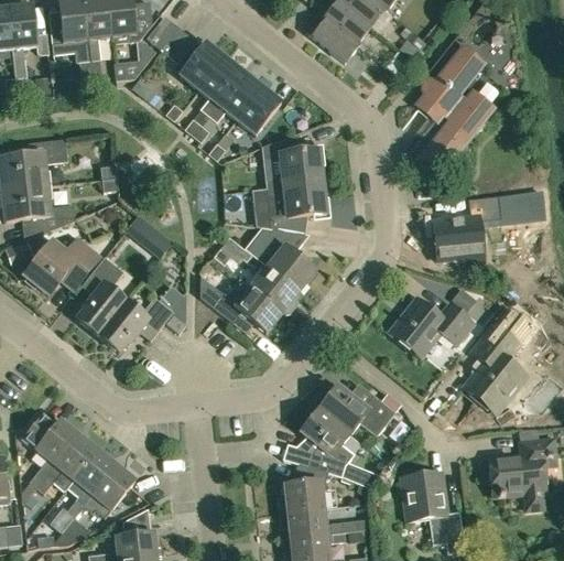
[(87,41),(83,0),(78,0),(63,0),(63,1),(58,2),(62,31),(51,32),(52,45),(54,56),(74,54),(75,64),(89,62),(87,41)]
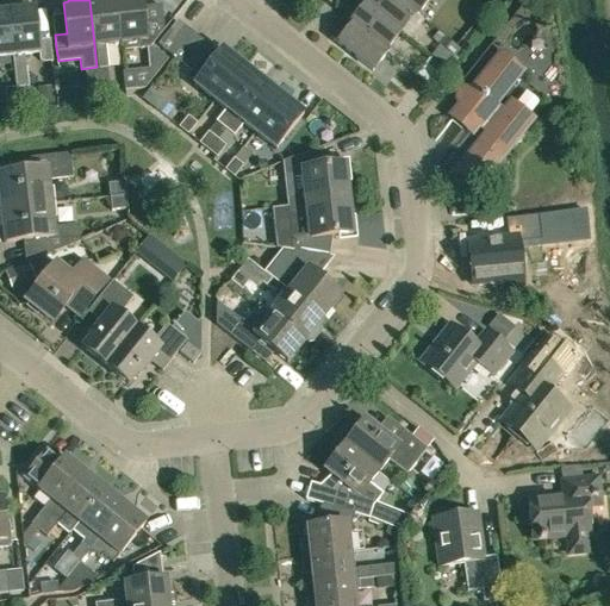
[(89,0),(94,44),(97,67),(109,66),(106,43),(119,42),(120,42),(116,0),(89,0)]
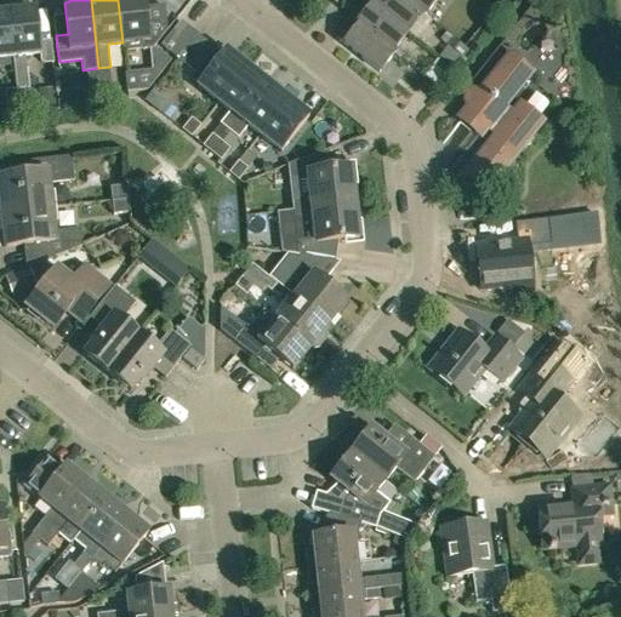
[(137,49),(137,47),(149,46),(153,46),(155,44),(167,27),(165,3),(146,5),(144,0),(118,0),(123,43),(121,43),(123,51),(137,49)]
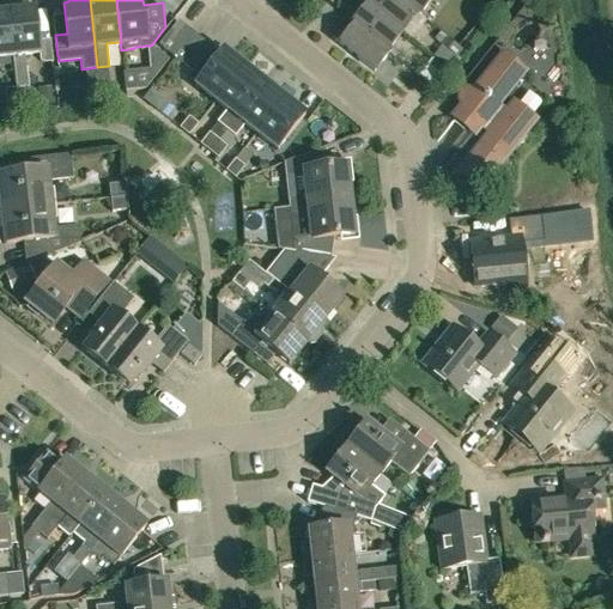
[(402,28),(368,0),(360,10),(356,6),(349,16),(389,48),(389,47),(387,46),(402,28)]
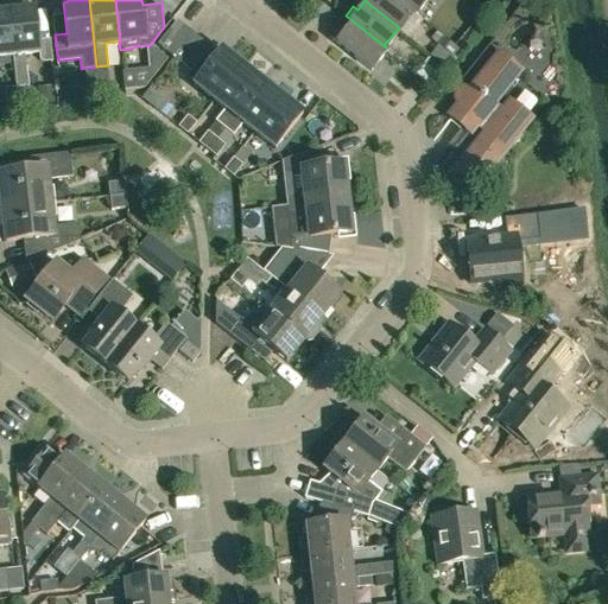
[(416,11),(401,0),(365,0),(399,27),(413,10),(415,11),(416,11)]
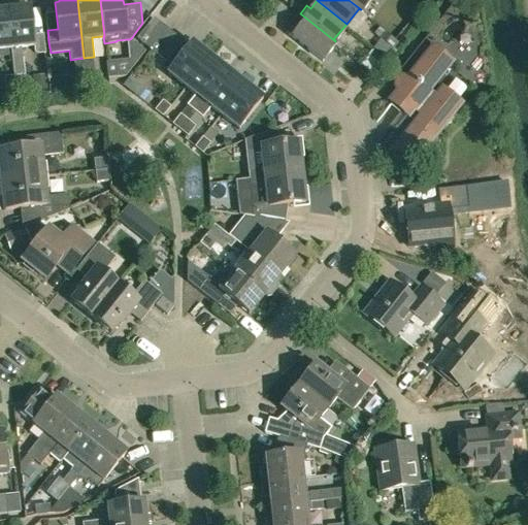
[(349,0),(361,9),(368,0),(349,0)]
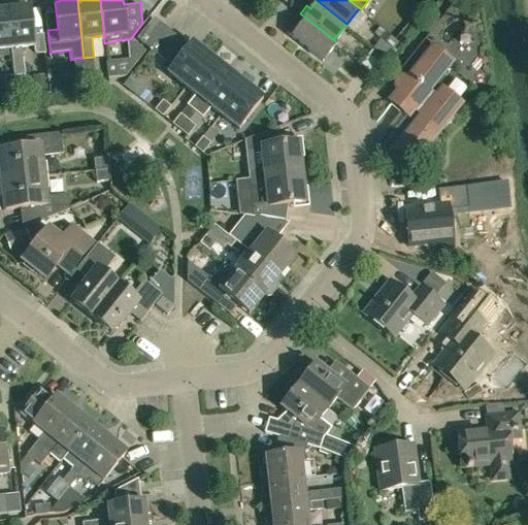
[(10,45),(13,73),(15,86),(25,85),(24,72),(25,72),(21,44),(33,43),(34,51),(37,53),(44,52),(42,32),(33,33),(30,5),(7,7),(11,45),(10,45)]
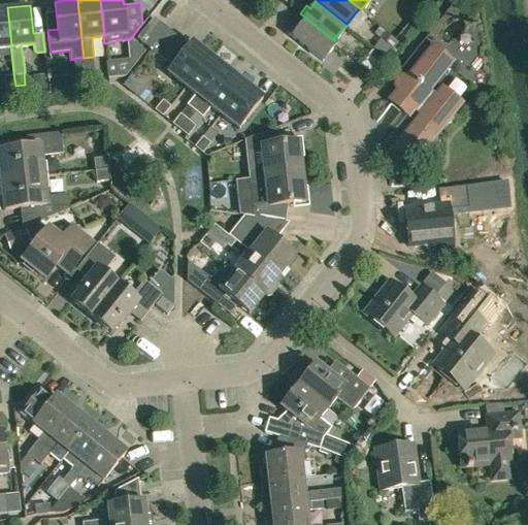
[(0,46),(10,45),(11,45),(7,7),(0,7),(0,46)]
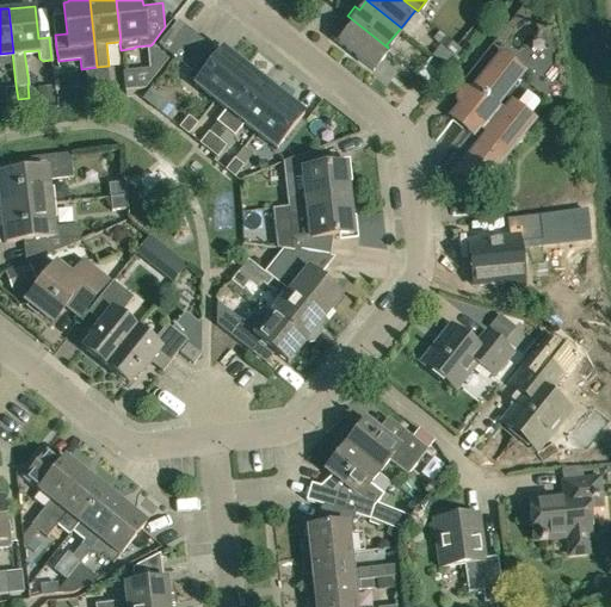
[(168,51),(189,25),(178,16),(158,42),(168,51)]
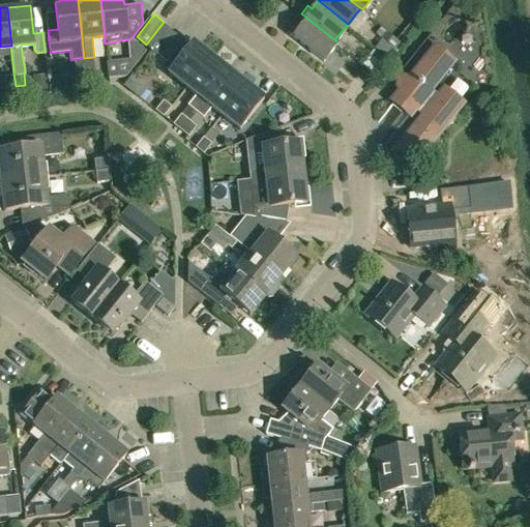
[(336,41),(301,13),(300,13),(305,18),(299,26),(295,24),(289,31),(323,58),(336,41)]
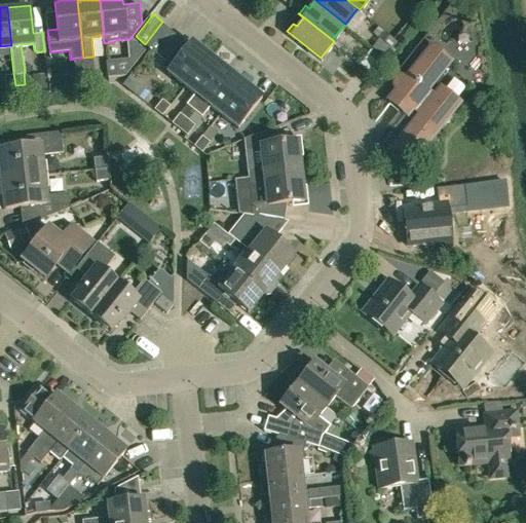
[(154,51),(173,29),(162,22),(145,44),(154,51)]
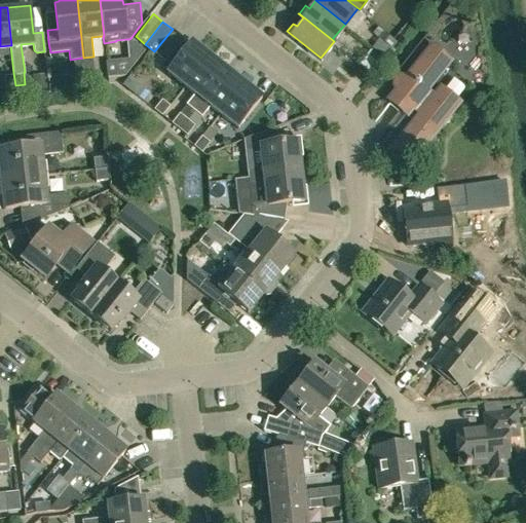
[(164,59),(182,37),(173,29),(154,51),(164,59)]
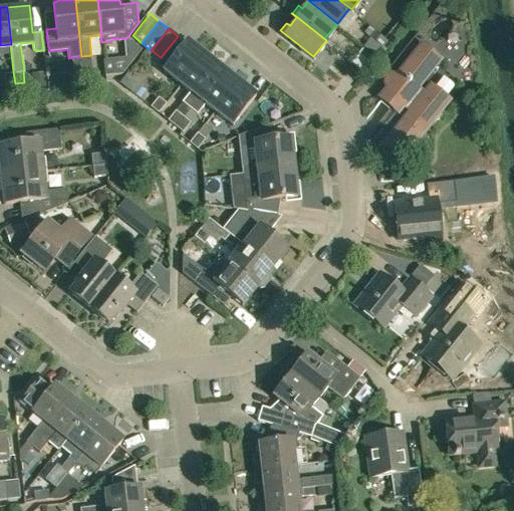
[(368,35),(381,44),(386,39),(372,29),(368,35)]
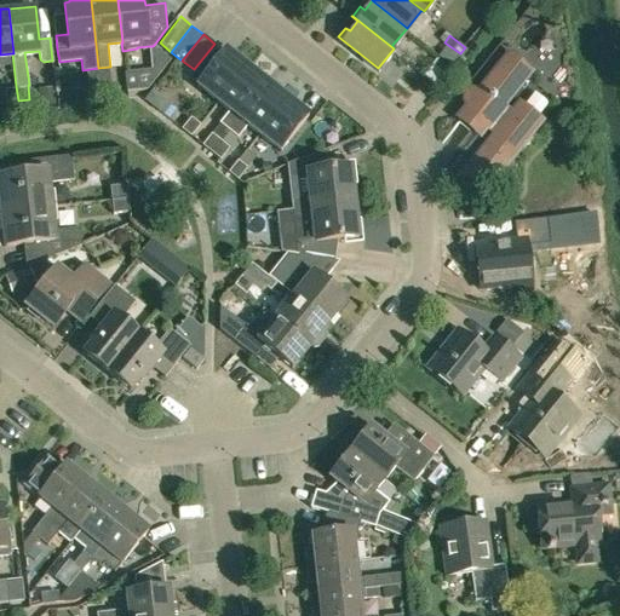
[(218,98),(246,63),(224,46),(196,81),(218,98)]
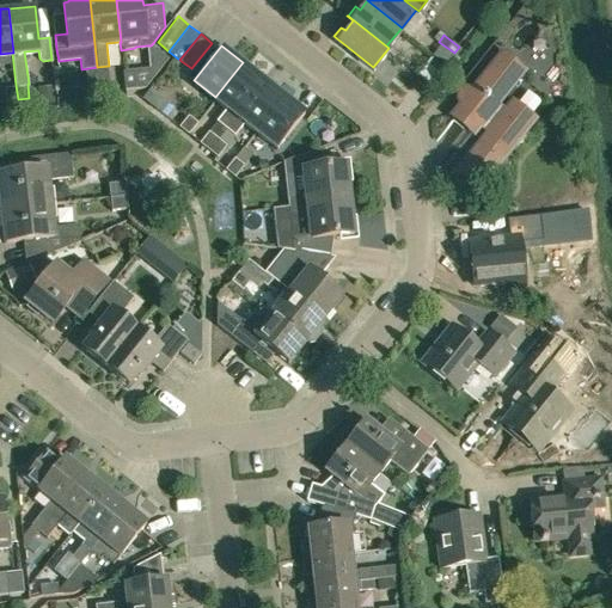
[(500,93),(520,68),(502,54),(475,88),(472,88),(467,87),(465,87),(463,90),(461,92),(461,96),(463,98),(463,102),(456,112),(485,136),(460,167),(479,183),(531,118),(509,100),(505,106),(499,103),(503,97),(500,93)]
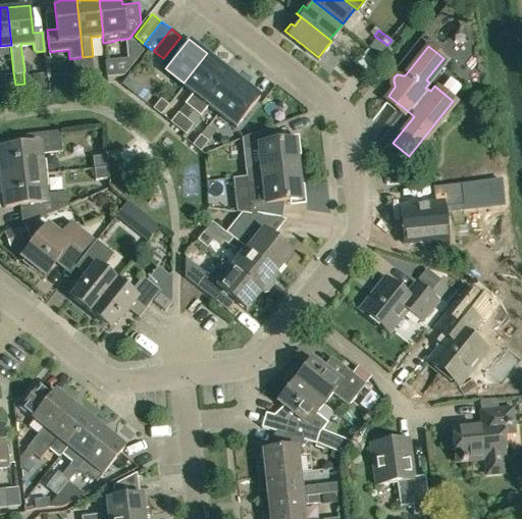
[(363,52),(375,61),(379,56),(367,47),(363,52)]
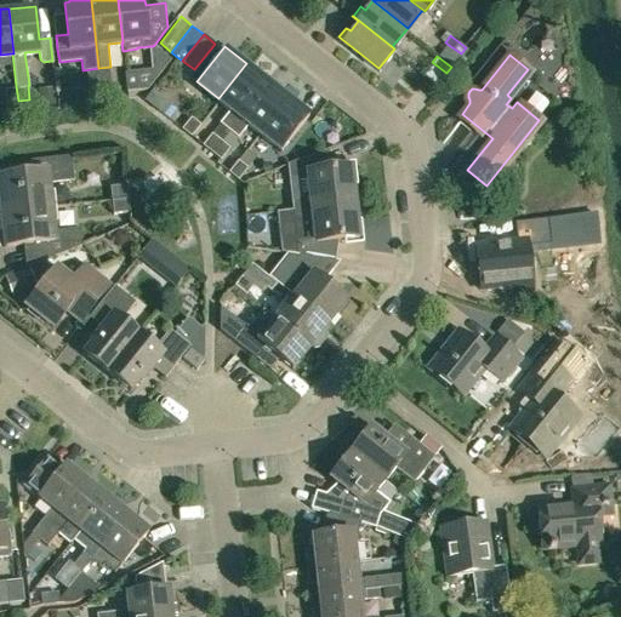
[(228,127),(267,79),(246,63),(218,98),(229,108),(220,120),(228,127)]
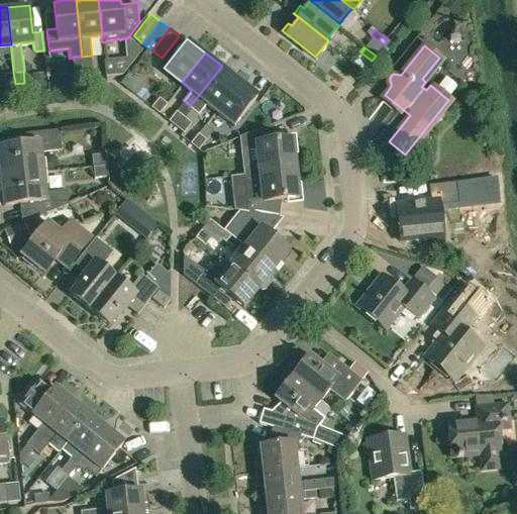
[(127,67),(136,55),(136,54),(113,57),(104,58),(106,74),(123,72),(127,67)]
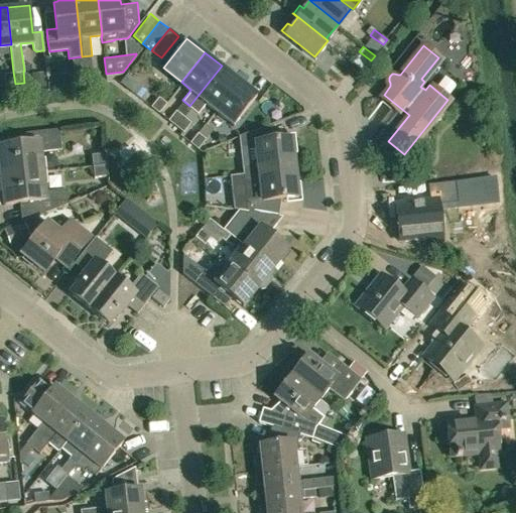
[(215,109),(239,80),(222,66),(189,106),(198,112),(206,102),(215,109)]
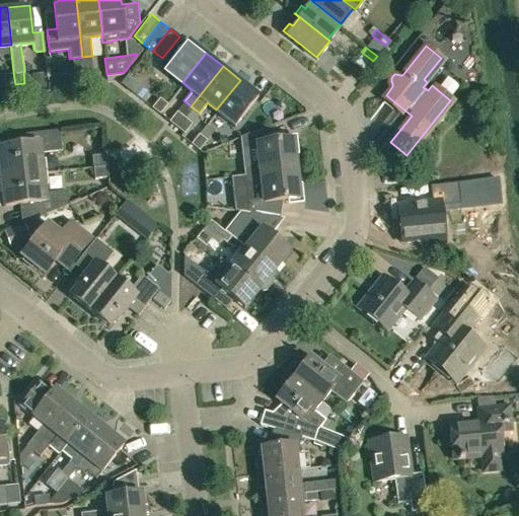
[(93,67),(83,68),(84,81),(91,80),(94,80),(93,67)]
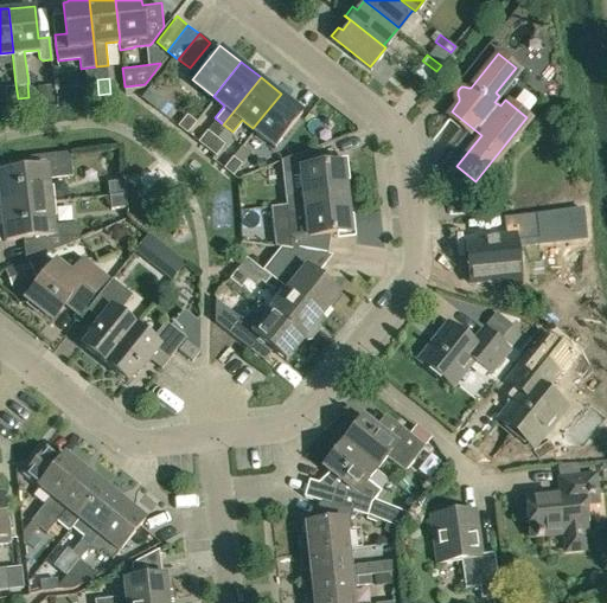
[(426,95),(434,85),(425,78),(416,88),(426,95)]
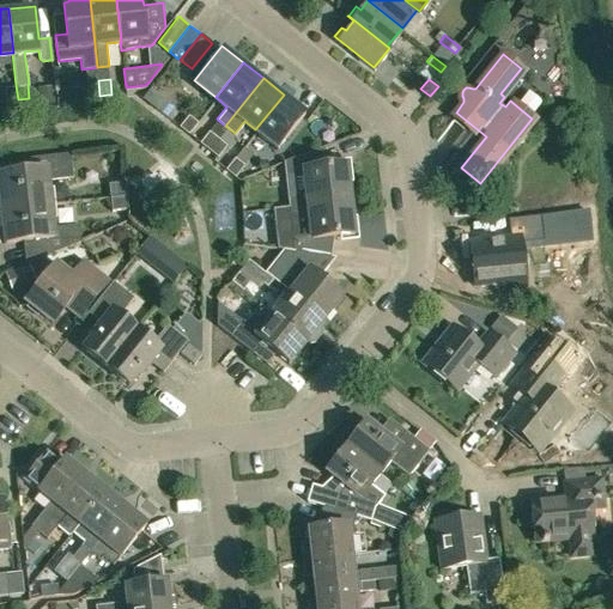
[(89,97),(99,96),(98,80),(87,81),(89,97)]
